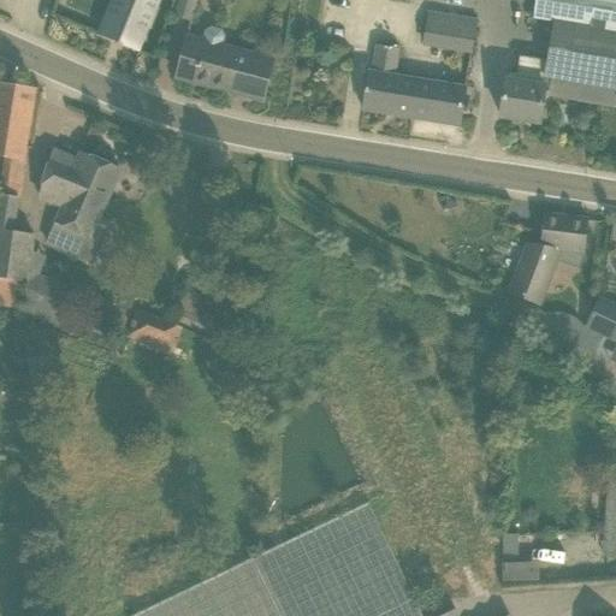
[(112,0),(98,36),(137,53),(159,0),(112,0)]
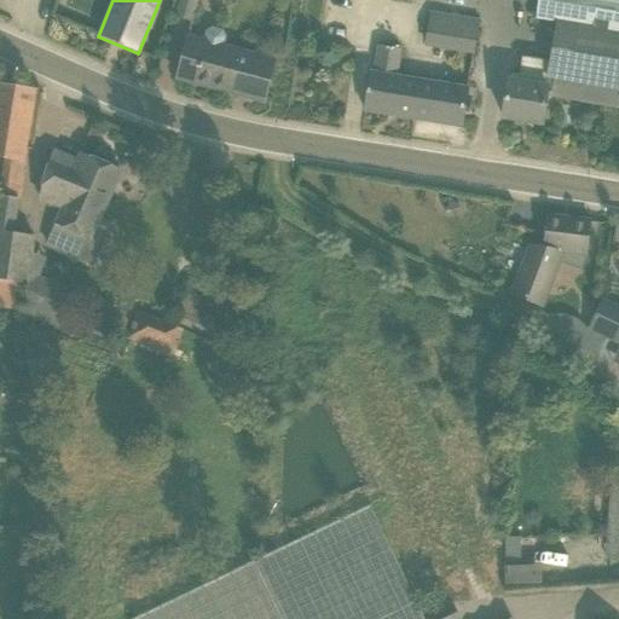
[(179,0),(175,16),(192,22),(198,0),(179,0)]
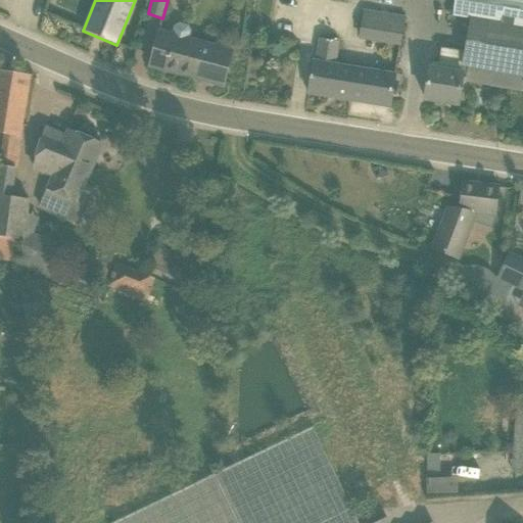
[(430,62),(425,99),(458,105),(463,75),(467,76),(466,81),(490,85),(492,72),(522,77),(522,13),(491,8),(492,0),(455,0),(453,15),(470,18),(465,54),(441,50),(438,64),(430,62)]
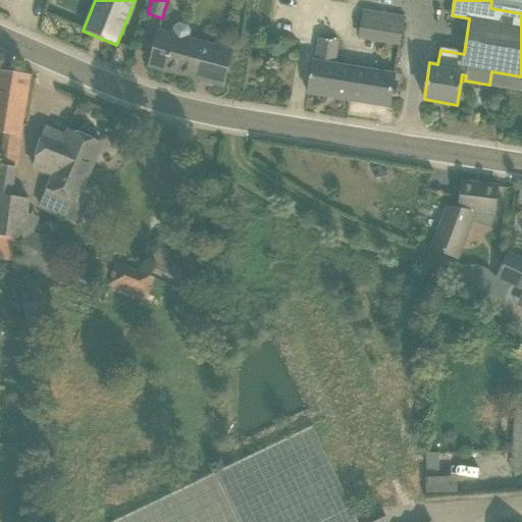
[(405,17),(363,11),(358,40),(401,46),(405,17)]
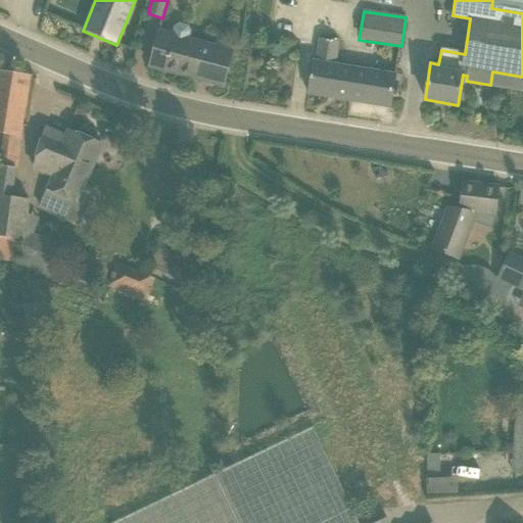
[(233,51),(189,40),(191,32),(188,27),(180,25),(175,27),(173,36),(158,32),(149,67),(224,87),(233,51)]
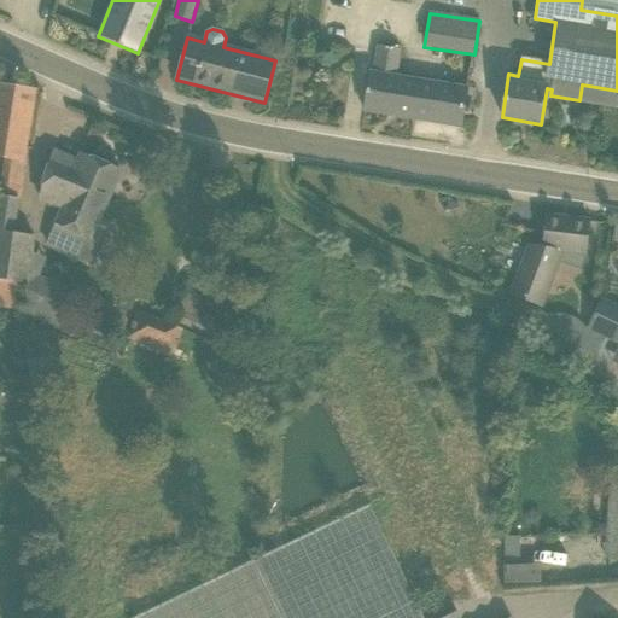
[(371,73),(363,111),(461,128),(467,88),(396,76),(400,51),(378,47),(374,74),(371,73)]
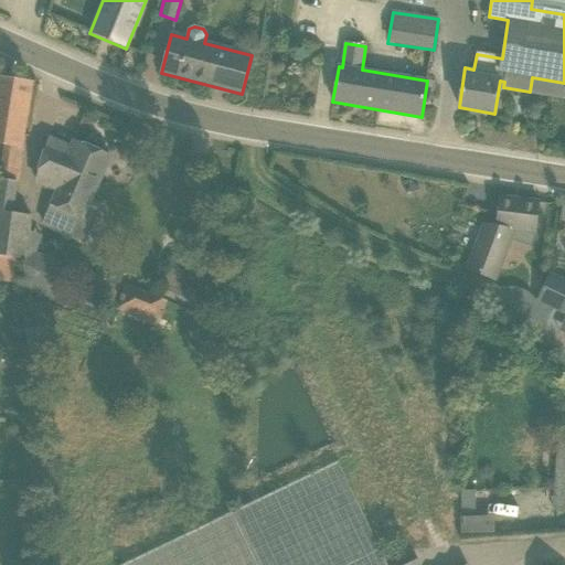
[(0,144),(23,148),(33,83),(0,76),(0,144)]
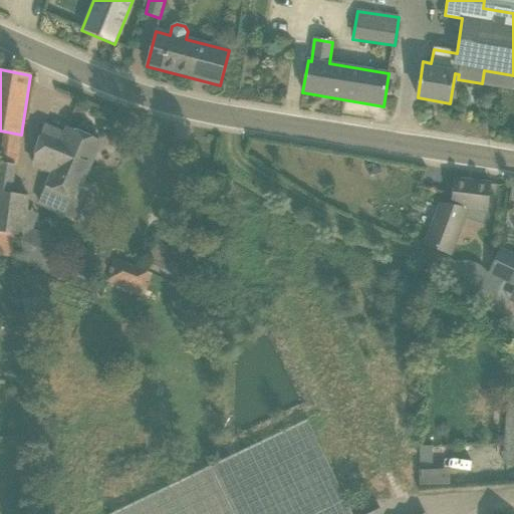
[(91,164),(100,143),(67,129),(65,135),(44,125),(33,165),(53,173),(39,205),(78,222),(86,204),(75,199),(90,164),(91,164)]
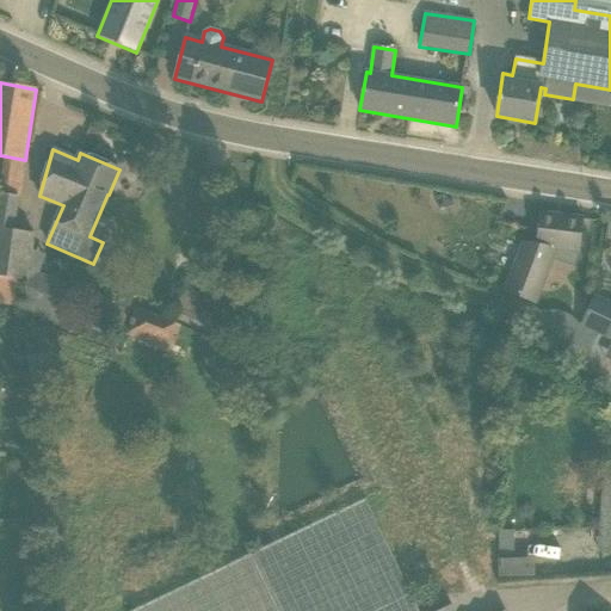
[(0,195),(0,277),(23,281),(26,281),(31,251),(34,233),(13,230),(19,198),(0,195)]
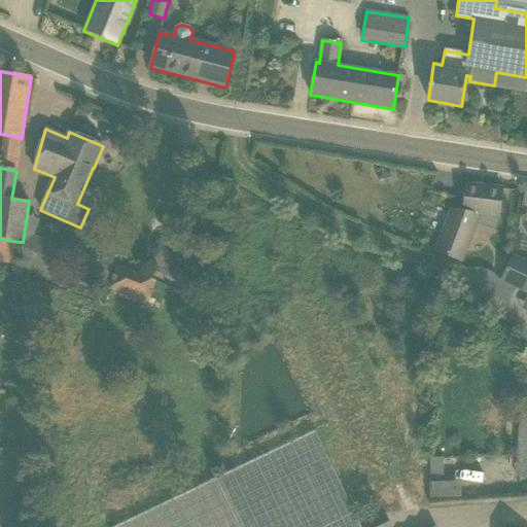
[(499,216),(502,188),(465,184),(462,211),(449,210),(434,252),(461,261),(478,214),(499,216)]
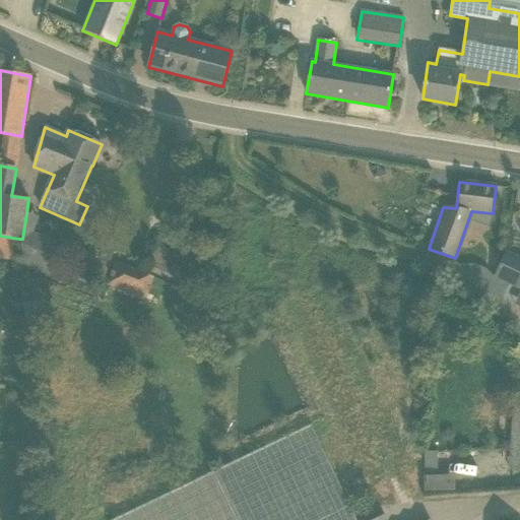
[(48,273),(55,255),(22,243),(21,245),(22,264),(47,273),(48,273)]
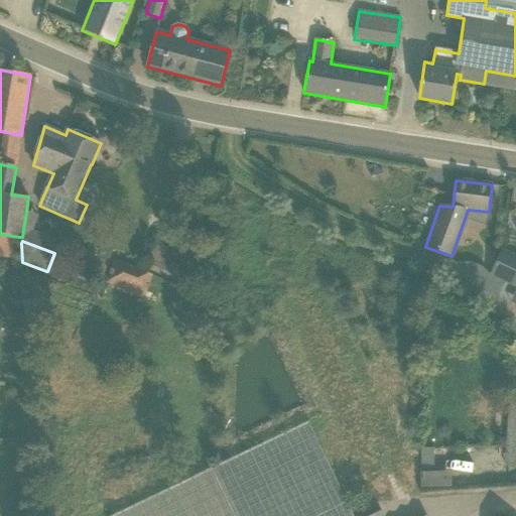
[(515,255),(502,249),(490,275),(515,287),(515,255)]
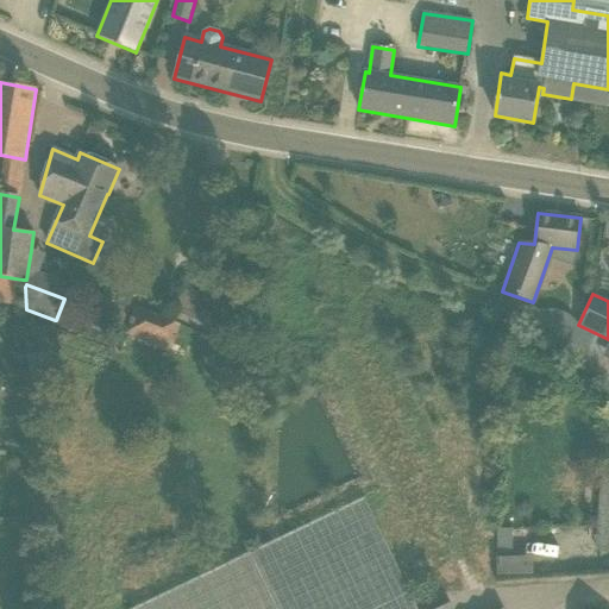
[(181,324),(135,307),(125,334),(170,352),(181,324)]
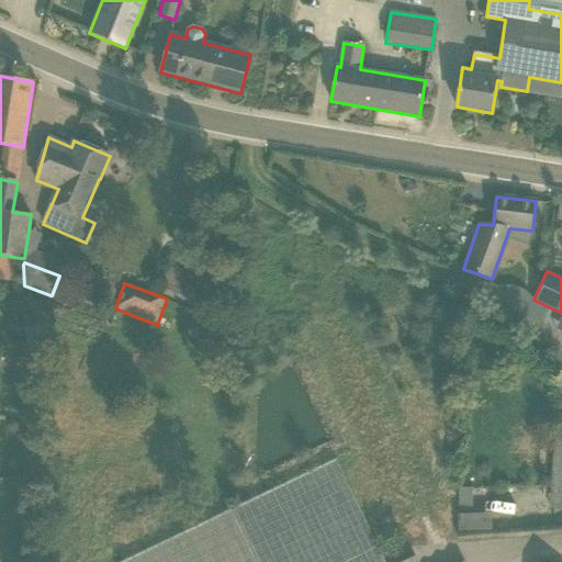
[(24,327),(25,347),(47,346),(46,326),(24,327)]
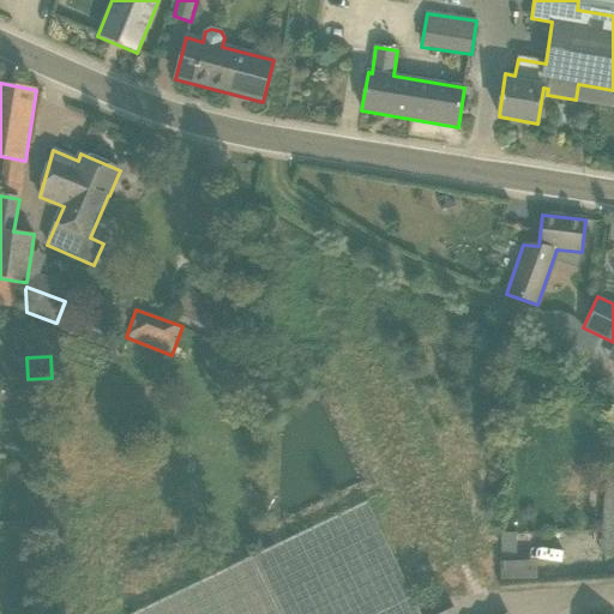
[(456,613),(452,608),(438,613),(420,613),(367,501),(133,613),(456,613)]
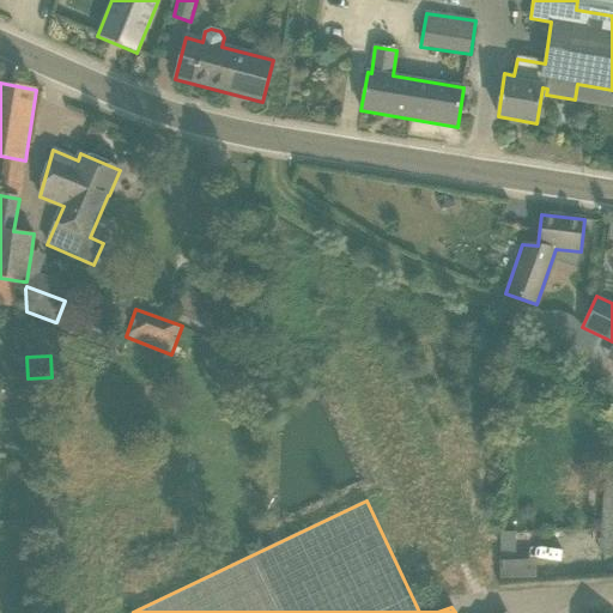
[(499,547),(515,547),(515,533),(499,533),(499,547)]
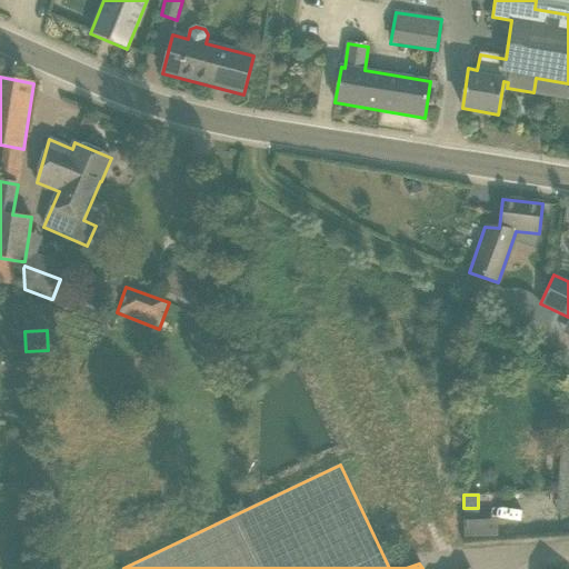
[(467,536),(501,535),(500,518),(467,519),(467,536)]
